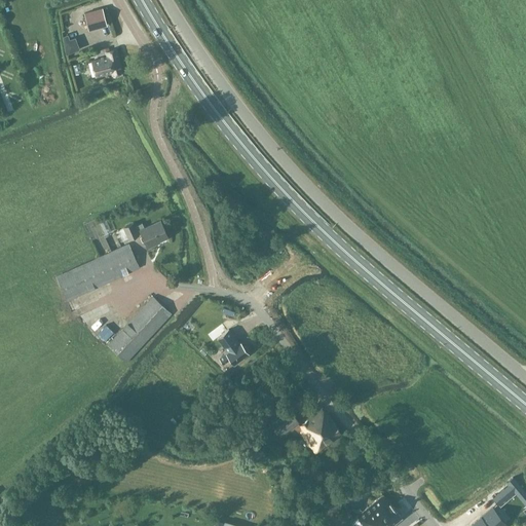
[(84,13),(88,30),(107,25),(102,8),(84,13)]
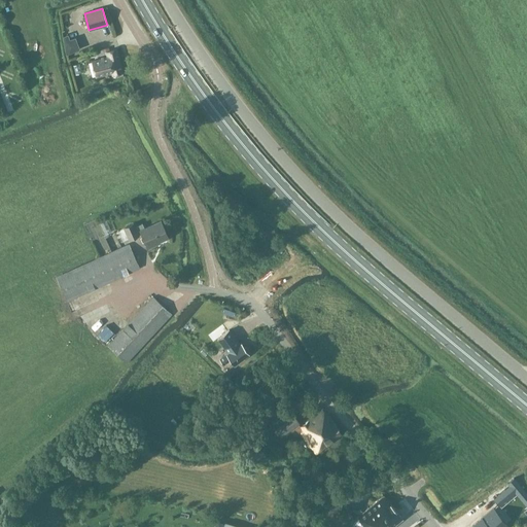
[(116,49),(110,51),(109,47),(106,48),(108,57),(92,61),(96,76),(112,72),(112,75),(123,73),(116,49)]
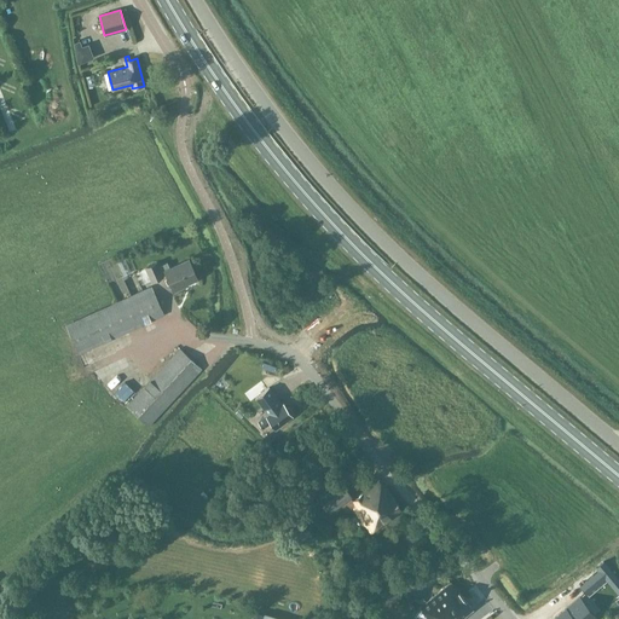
[(173,293),(187,287),(186,284),(198,279),(190,259),(169,267),(167,262),(158,266),(157,262),(144,267),(150,282),(163,277),(162,275),(166,273),(173,293)]
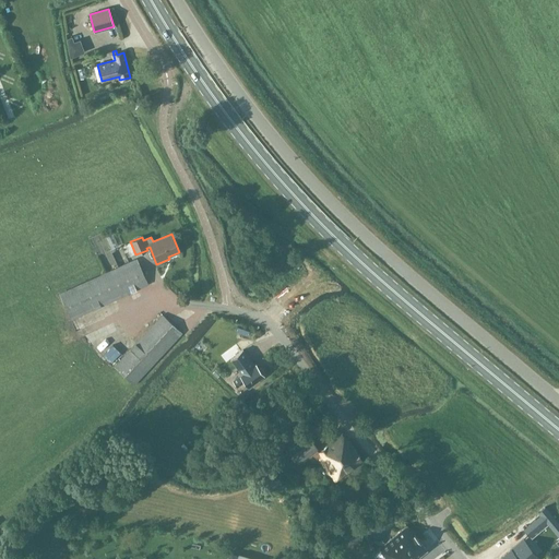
[(105,274),(59,295),(71,320),(149,285),(138,262),(137,260),(132,262),(114,270),(105,274)]
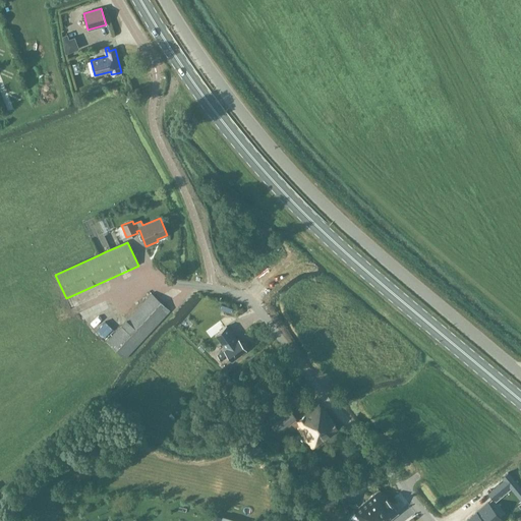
[(125,359),(170,310),(151,294),(107,342),(125,359)]
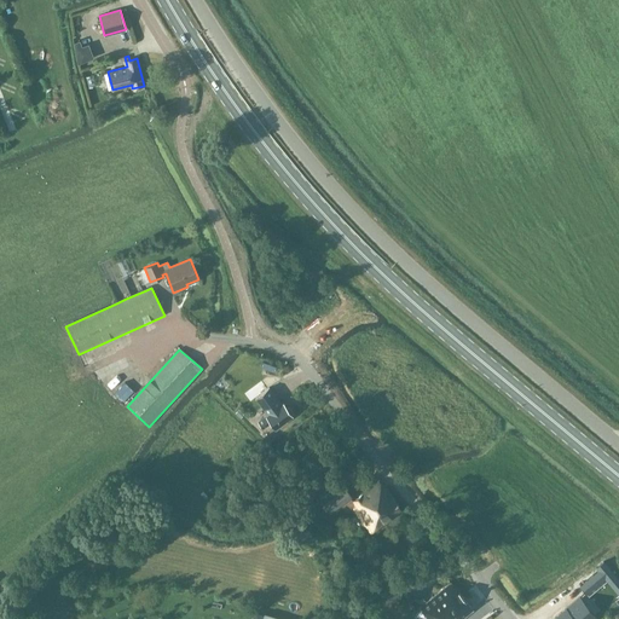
[(105,385),(116,377),(111,371),(102,379),(105,385)]
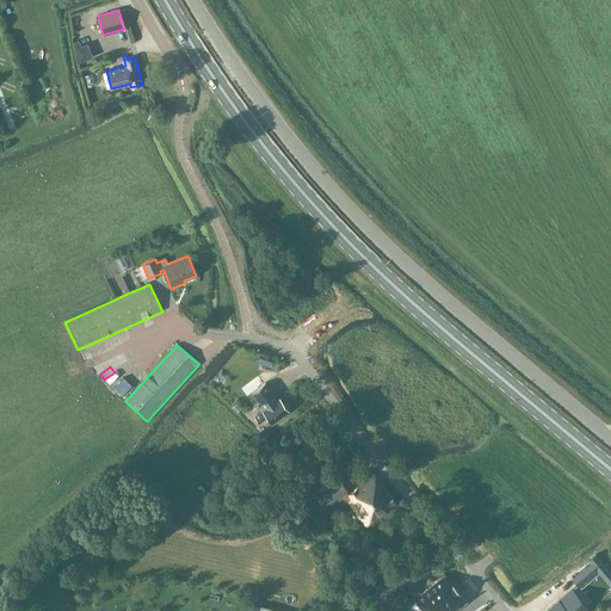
[(117,389),(122,394),(130,386),(124,381),(117,389)]
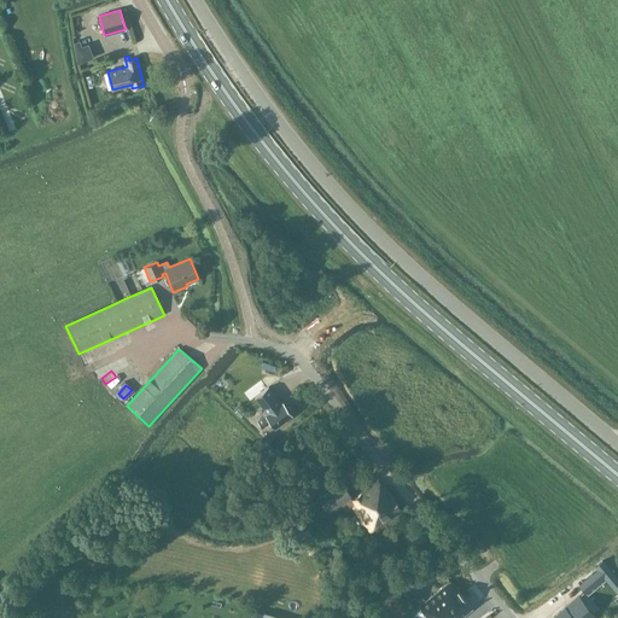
[(283,403),(281,403),(269,386),(254,397),(267,414),(257,421),(262,429),(270,423),(274,427),(291,415),(283,403)]
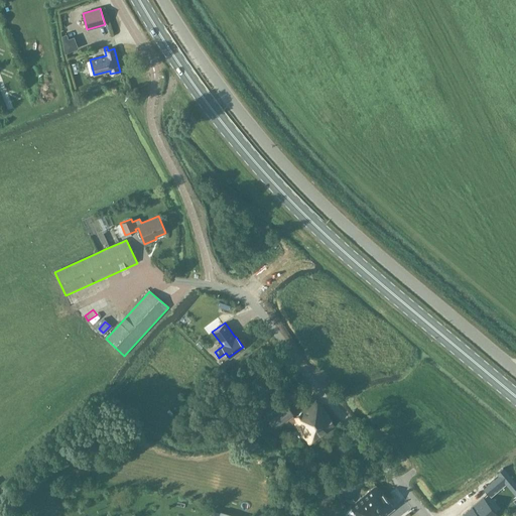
[(293,423),(310,446),(336,428),(320,407),(318,408),(315,403),(295,417),(294,416),(292,417),(292,418),(291,417),(293,415),(286,405),(268,417),(275,428),(284,422),(288,427),(293,423)]
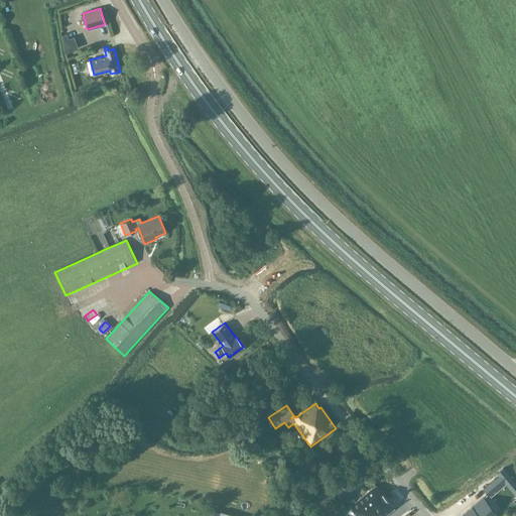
[(486,487),(490,492),(505,482),(515,493),(515,500),(514,503),(515,504),(515,484),(502,468),(496,472),(500,478),(486,487)]
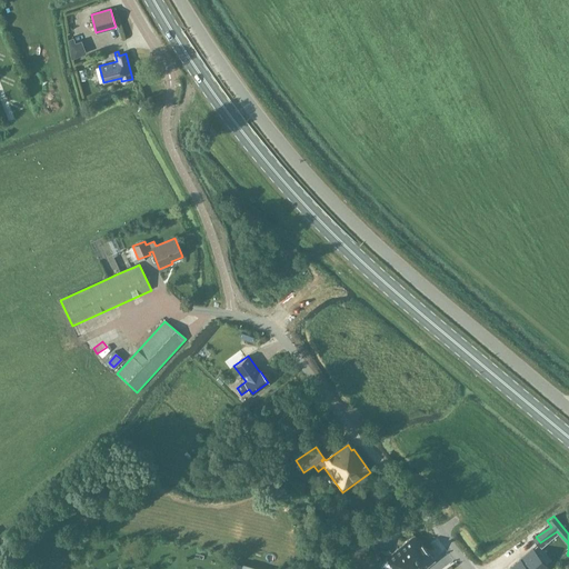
[(391,531),(399,526),(395,519),(387,525),(391,531)]
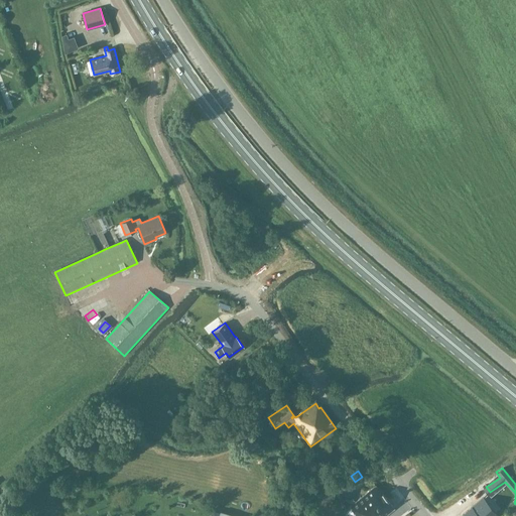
[(355,515),(360,515),(385,497),(375,485),(375,486),(350,506),(356,512),(354,514),(355,515)]
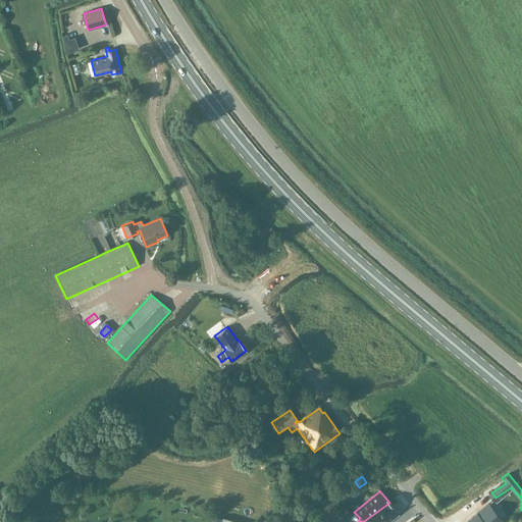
[(333,496),(317,509),(322,515),(338,503),(333,496)]
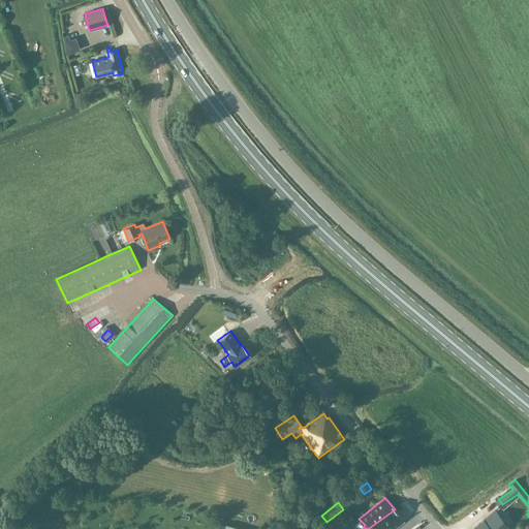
[(495,506),(473,525),(476,528),(500,528),(508,522),(495,506)]
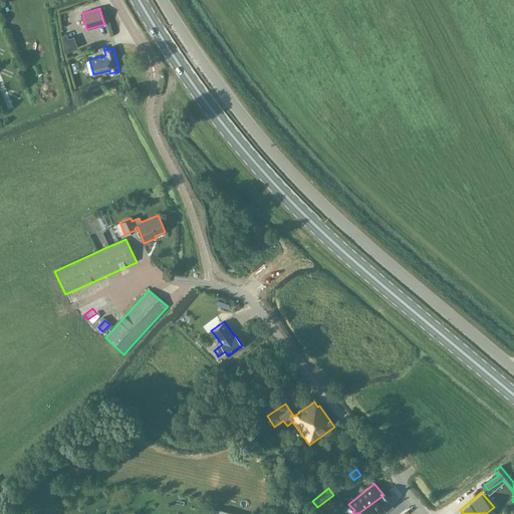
[(382,513),(392,507),(393,506),(383,495),(358,513),(382,513)]
